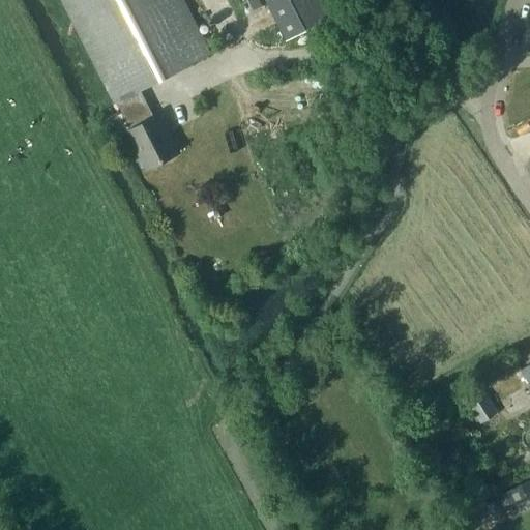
[(63,0),(115,102),(101,110),(114,136),(129,128),(130,129),(128,130),(147,168),(176,153),(170,141),(172,140),(159,115),(154,118),(140,90),(211,54),(183,0),(63,0)]
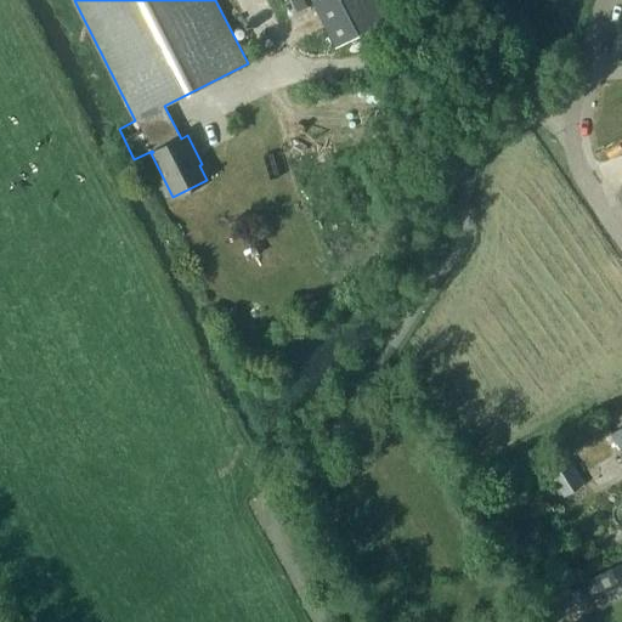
[(305,0),(290,0),(298,12),(309,7),(305,0)]
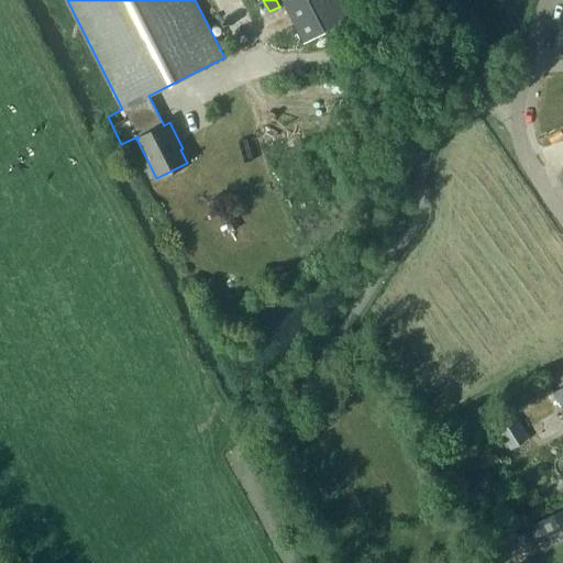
[(283,0),(305,43),(365,12),(359,0),(283,0)]
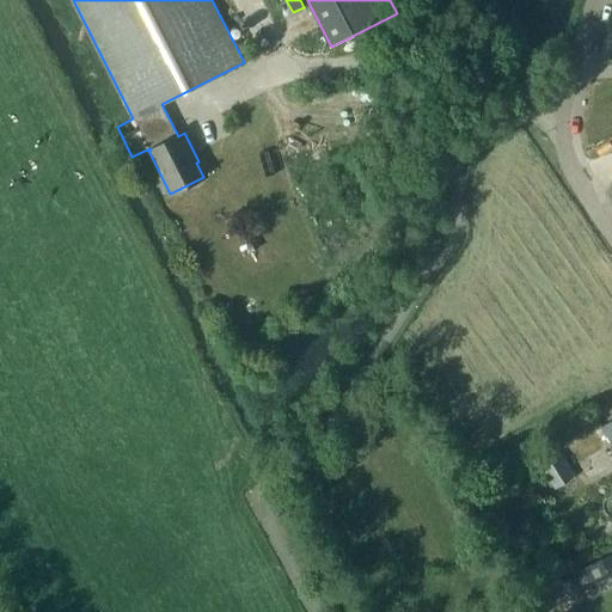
[(331,127),(301,135),(307,157),(337,148),(331,127)]
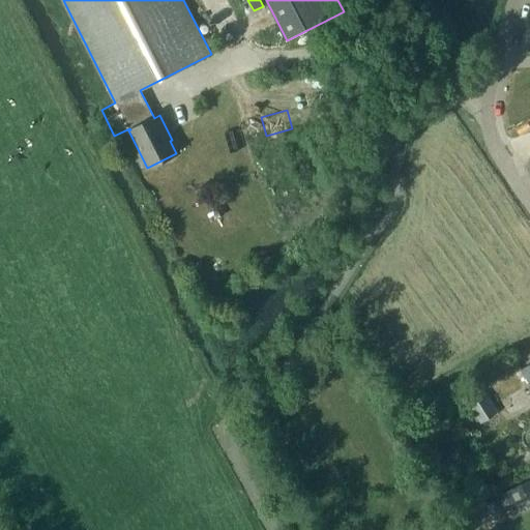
[(529,362),(520,370),(529,383),(529,362)]
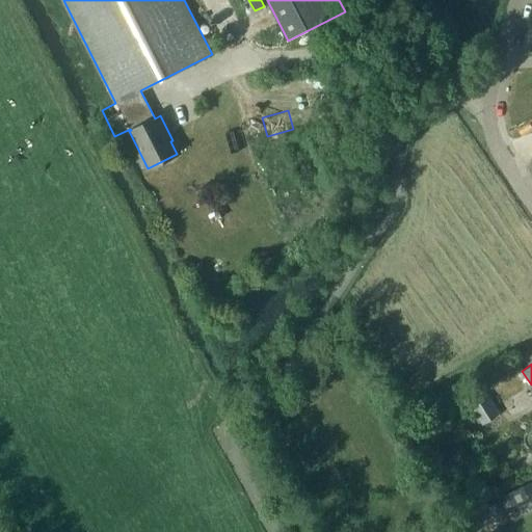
[(469,404),(483,425),(501,414),(487,392),(469,404)]
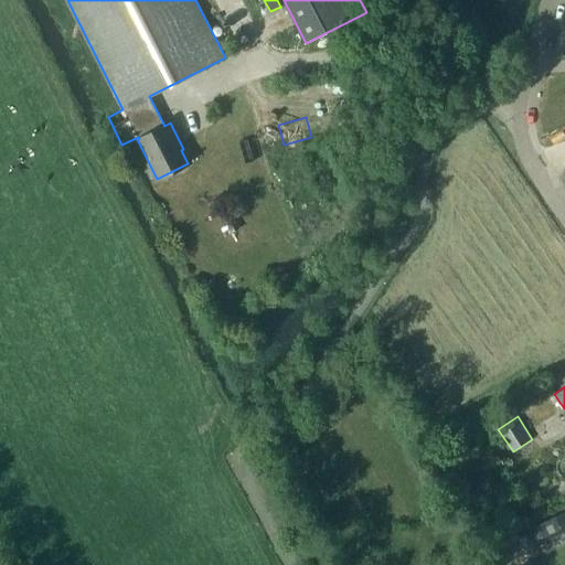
All buildings are outlined.
